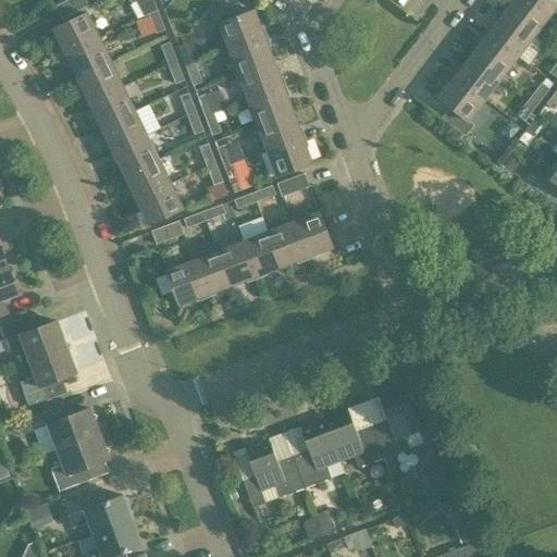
[(85,0),(67,0),(56,7),(62,19),(88,5),(85,0)]
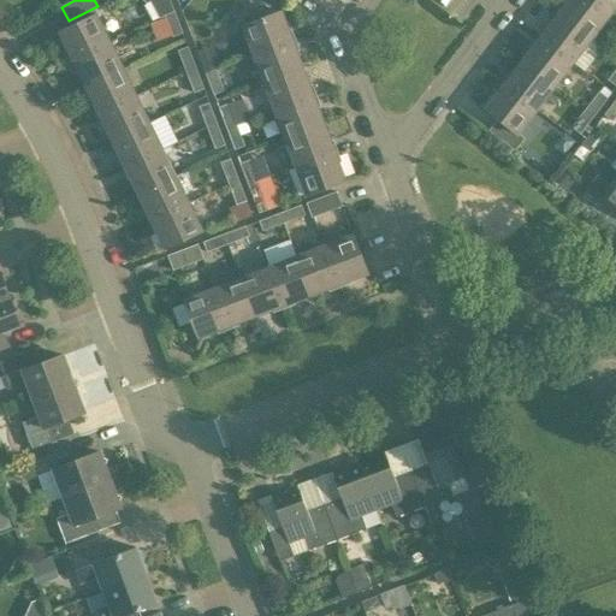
[(569,0),(558,15),(591,40),(609,16),(587,0),(569,0)]
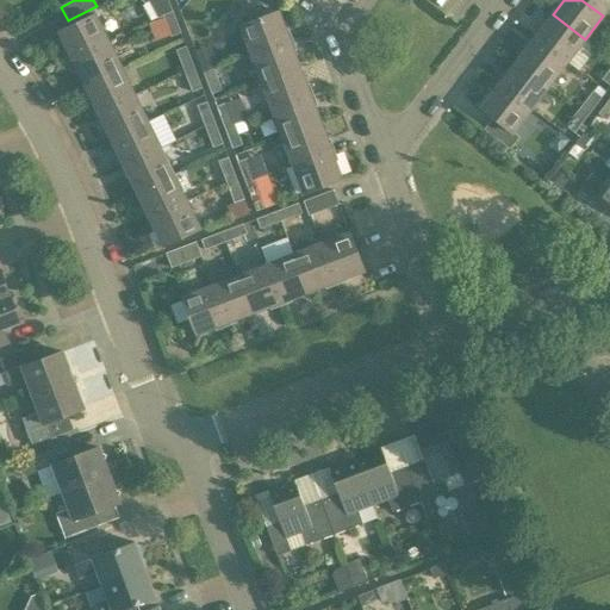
[(609,0),(582,0),(603,16),(609,6),(609,0)]
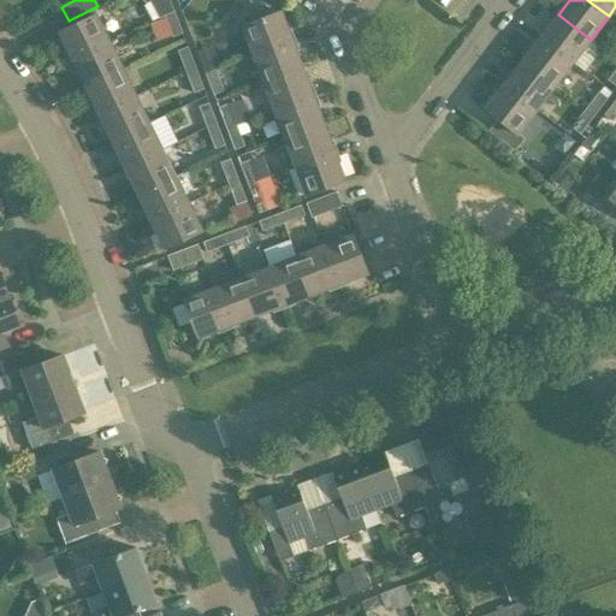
[(172,36),(172,37),(182,34),(173,12),(164,16),(165,17),(165,18),(149,24),(157,42),(172,36)]
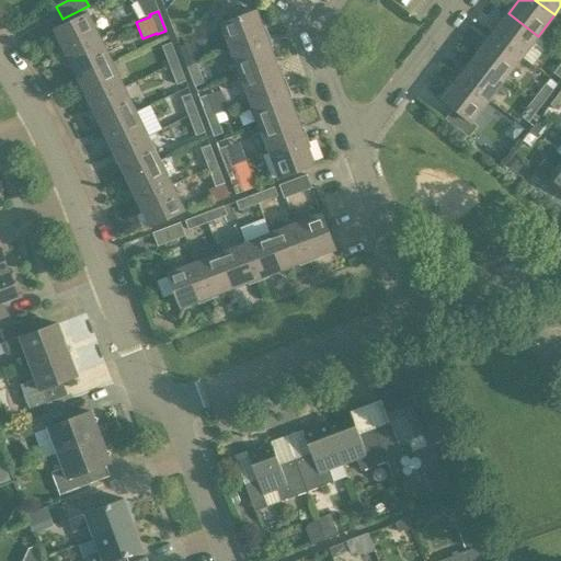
[(231,50),(266,37),(256,11),(221,24),(231,50)]
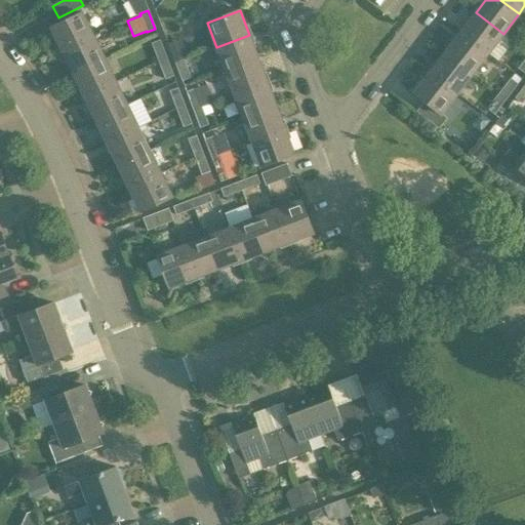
[(503,34),(476,12),(460,33),(488,54),(503,34)]
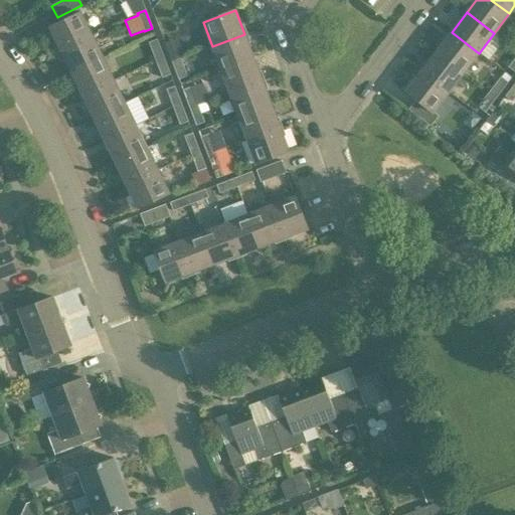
[(49,28),(51,31),(60,51),(92,36),(80,13),(49,28)]
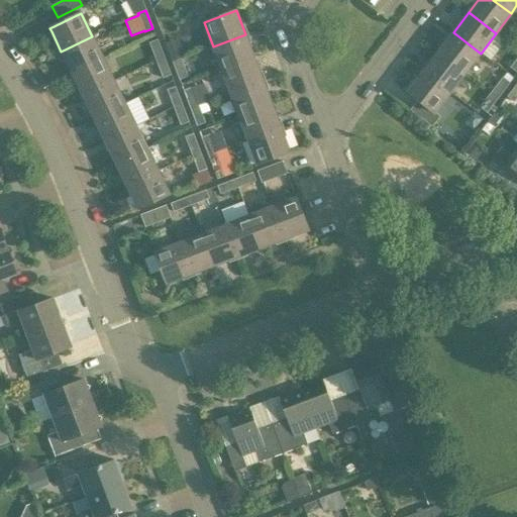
[(438,53),(457,68),(466,73),(481,54),(453,32),(438,53)]
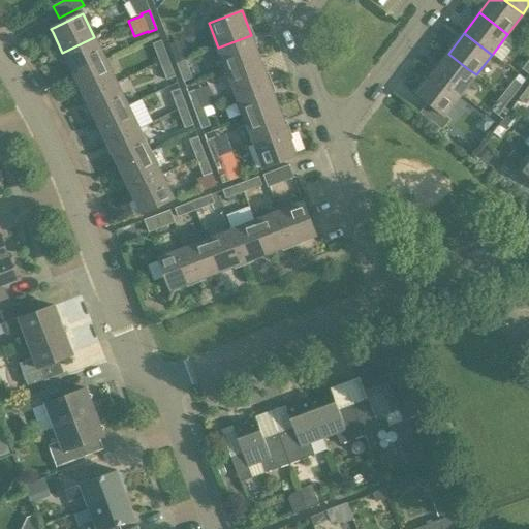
[(226,71),(260,59),(251,35),(218,48),(226,71)]
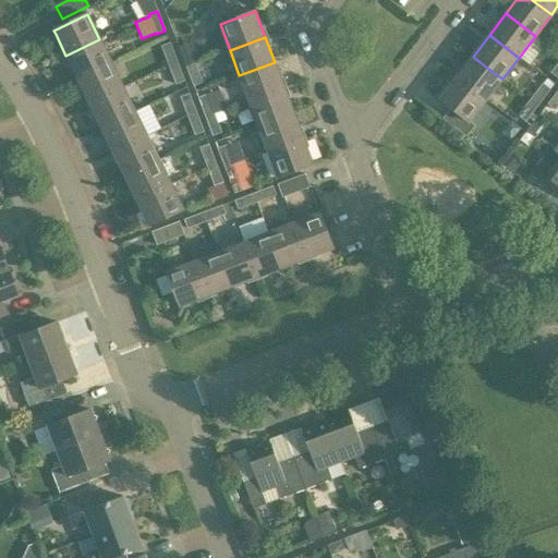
[(77,80),(111,63),(99,39),(65,56),(77,80)]
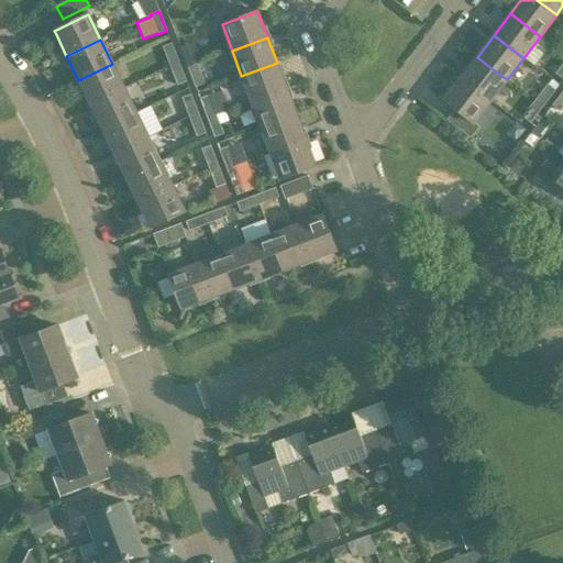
[(195,42),(179,47),(188,67),(197,64),(202,62),(195,42)]
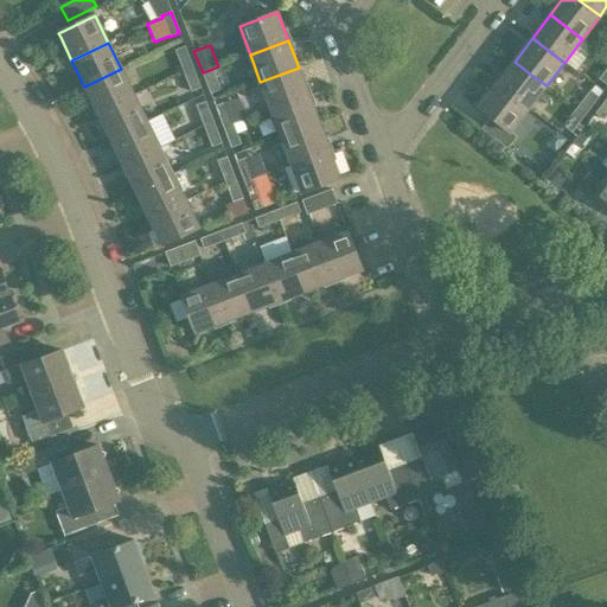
[(184,48),(176,50),(183,71),(192,68),(184,48)]
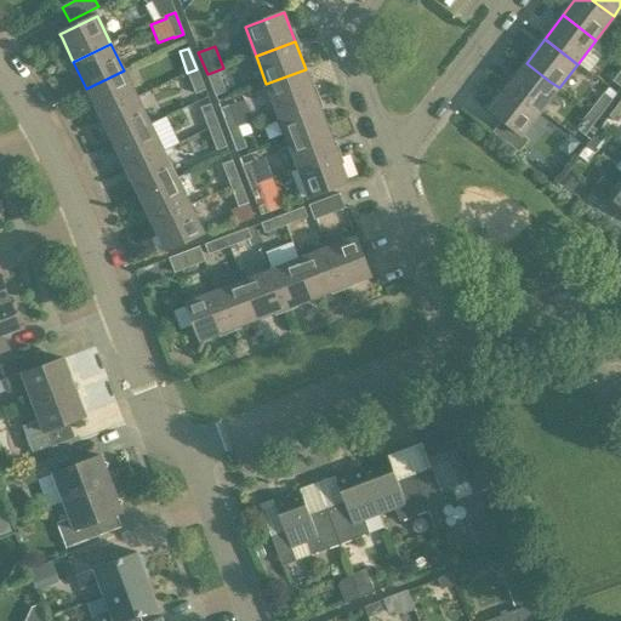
[(508,86),(541,112),(559,87),(550,81),(527,63),(508,86)]
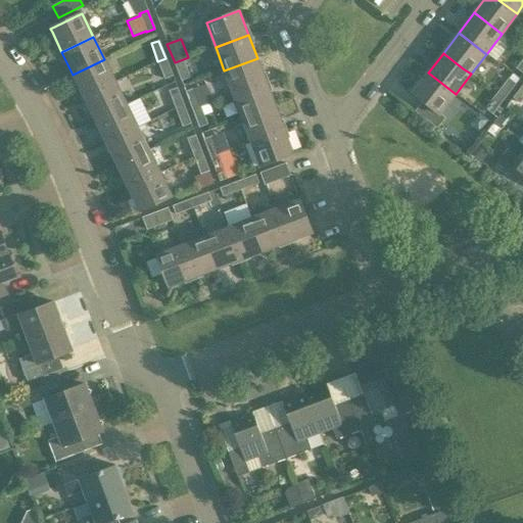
[(164,80),(172,77),(165,58),(157,61),(164,80)]
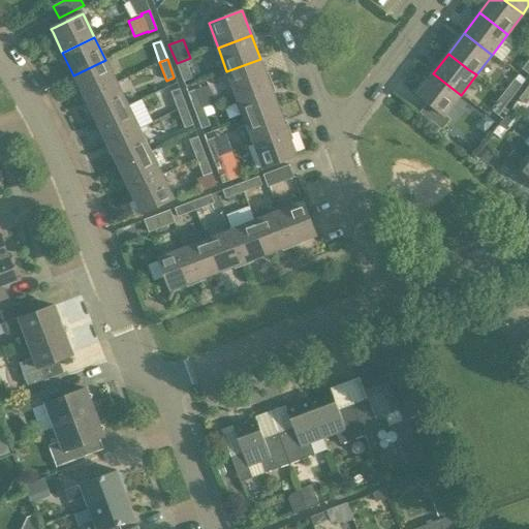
[(236,96),(269,83),(260,59),(226,71),(236,96)]
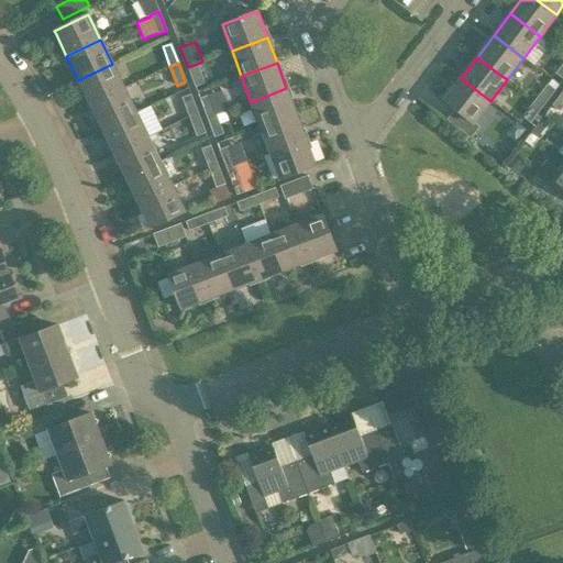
[(112,64),(78,80),(90,105),(124,88),(112,64)]
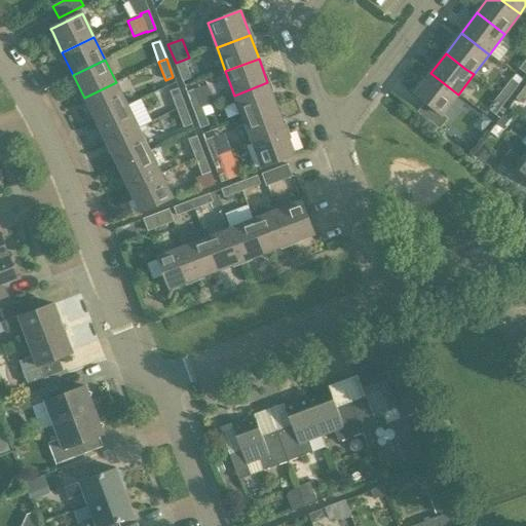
[(182,81),(190,78),(184,60),(176,63),(182,81)]
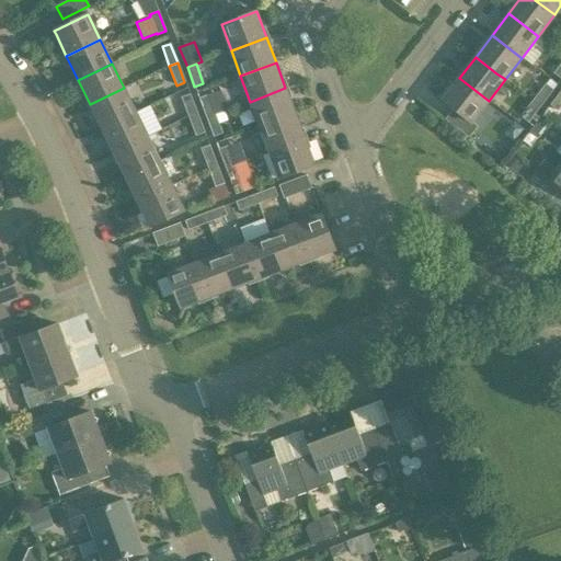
[(489,101),(459,78),(442,100),(453,109),(445,119),(468,137),(477,126),(471,122),(489,101)]
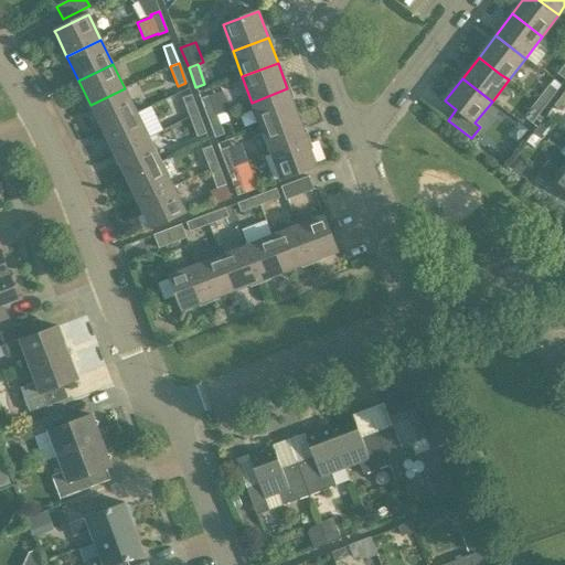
[(557,91),(550,85),(536,102),(544,107),(557,91)]
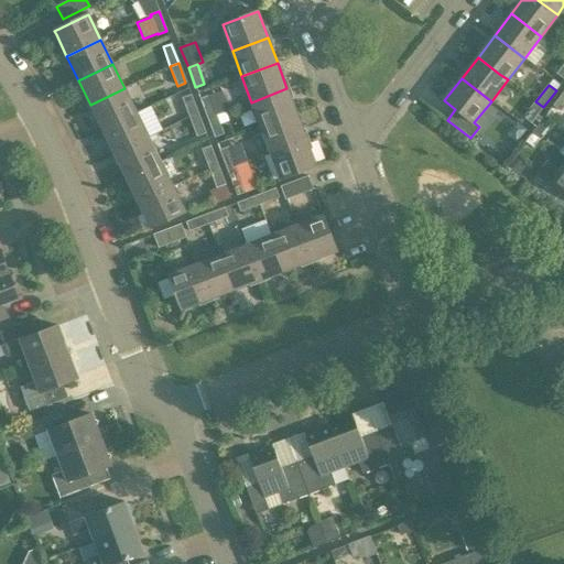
[(125,88),(90,105),(102,130),(137,114),(125,88)]
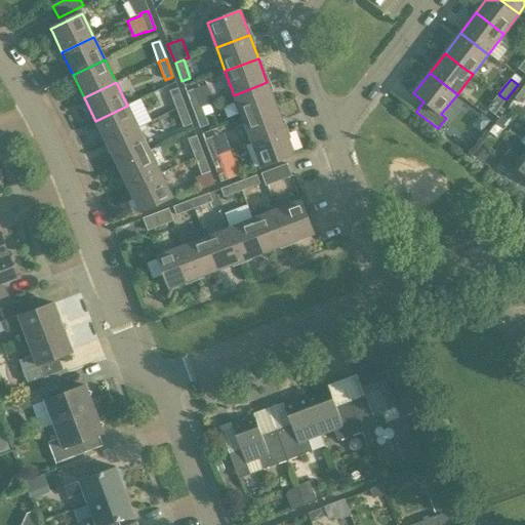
[(267,82),(234,95),(243,119),(276,107),(267,82)]
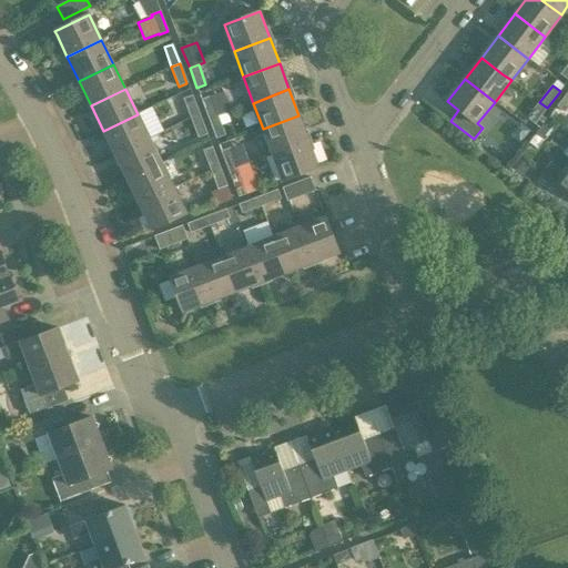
[(567,91),(557,107),(565,112),(567,107),(567,91)]
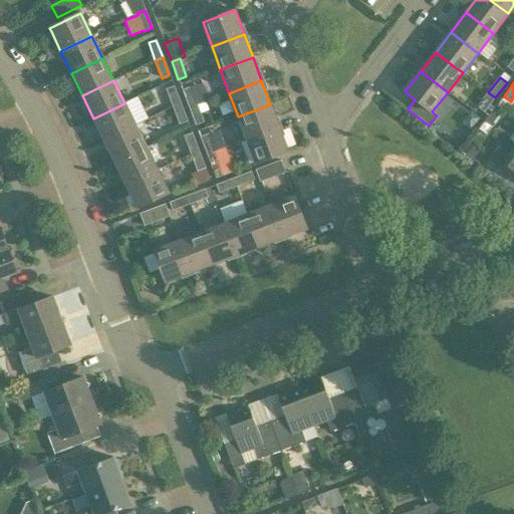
[(180,104),(174,86),(166,89),(173,106),(180,104)]
